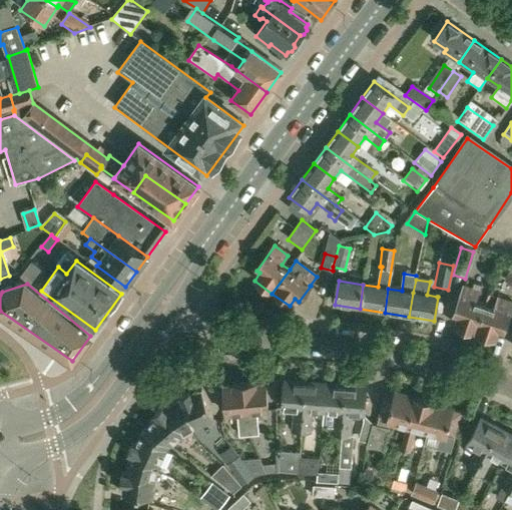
[(475,334),(484,306),(476,303),(479,293),(472,290),(463,287),(460,298),(453,316),(457,318),(454,327),(475,334)]
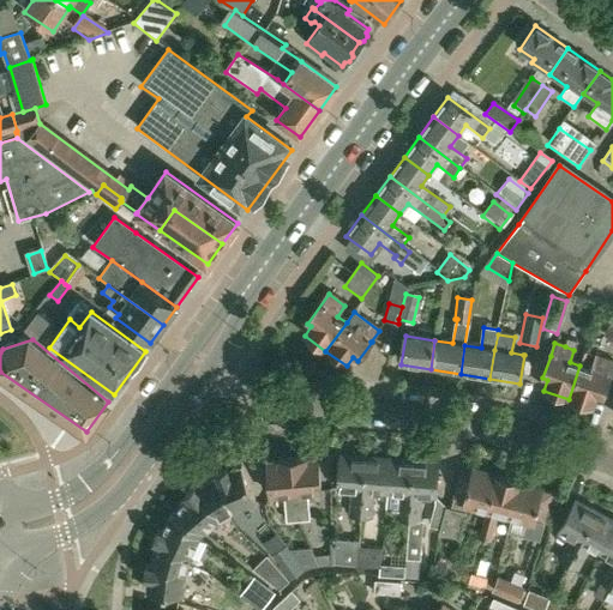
[(580,366),(569,399),(593,408),(596,397),(602,399),(610,376),(612,364),(612,362),(595,357),(590,369),(580,366)]
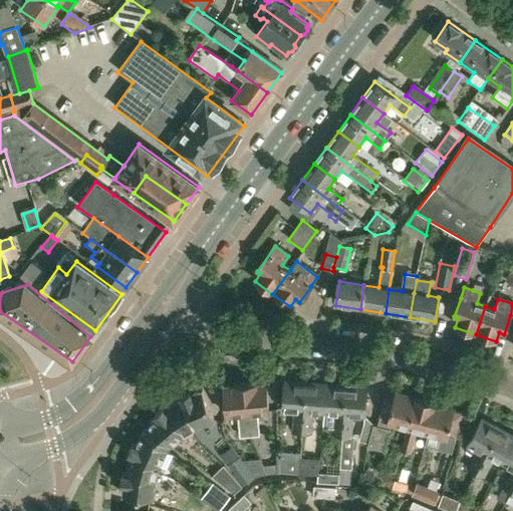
[(301,434),(305,385),(285,382),(282,411),(294,412),(292,433),(301,434)]
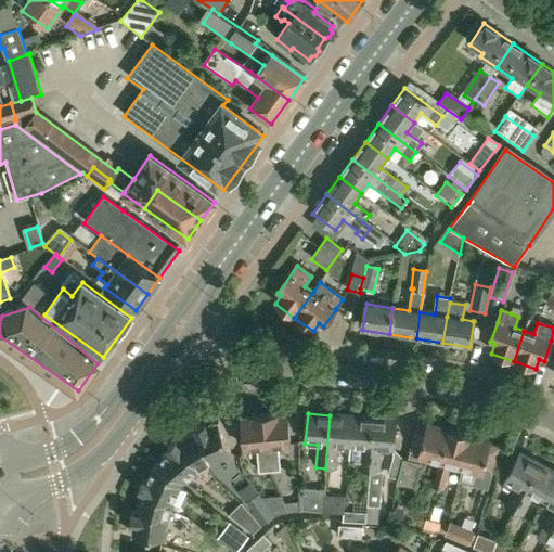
[(263,416),(269,474),(280,473),(278,447),(290,446),(286,414),(263,416)]
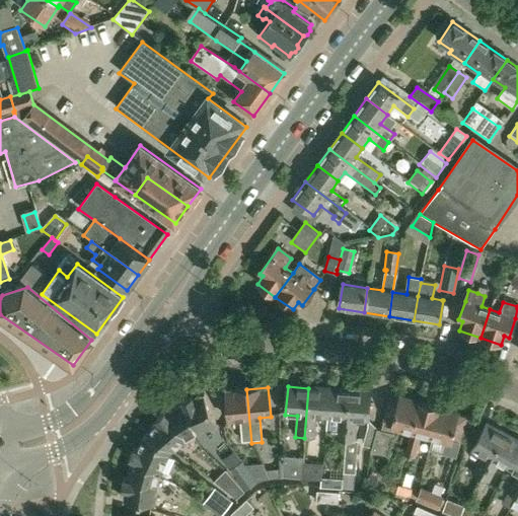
[(326,418),(328,389),(308,388),(304,438),(313,439),(315,417),(326,418)]
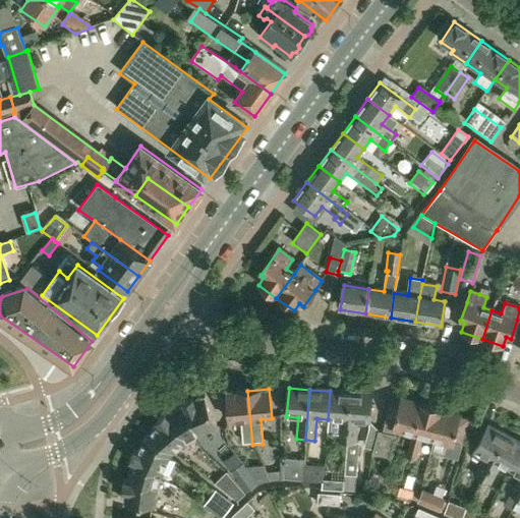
[(243,446),(252,445),(247,391),(226,393),(229,422),(240,421),(243,446)]
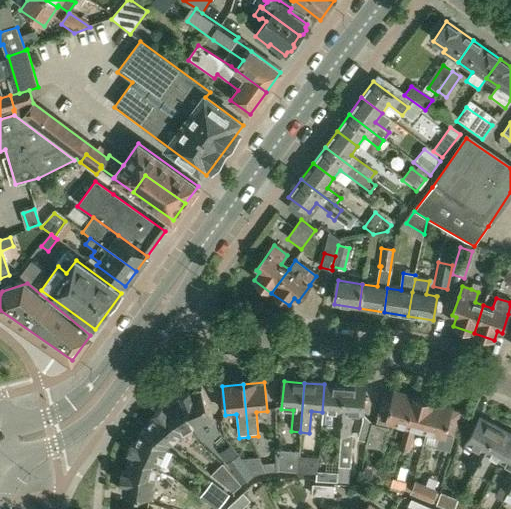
[(340,435),(344,386),(324,384),(322,412),(321,427),(332,427),(331,435),(340,435)]
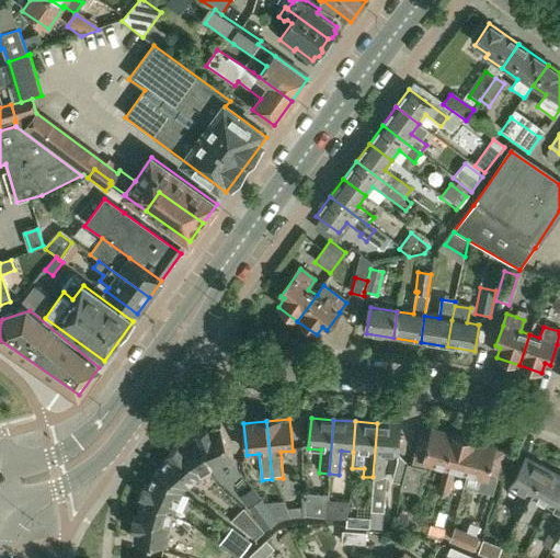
[(400,424),(377,423),(373,477),(370,512),(384,513),(386,478),(383,478),(385,455),(398,456),(400,424)]
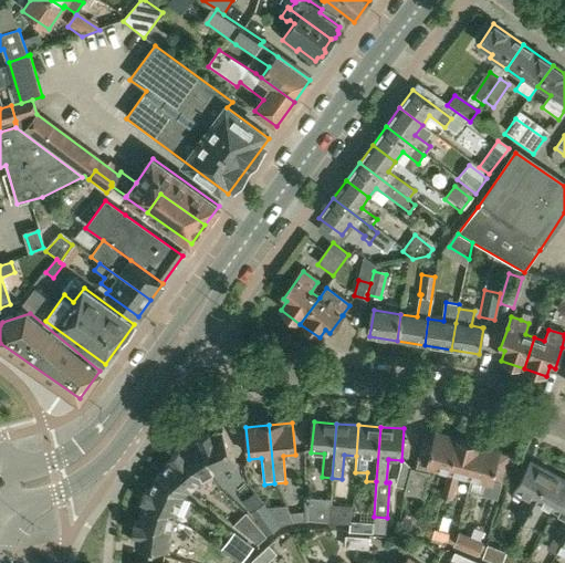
[(191,447),(208,475),(213,471),(234,462),(222,433),(211,436),(209,433),(199,437),(201,441),(191,447)]
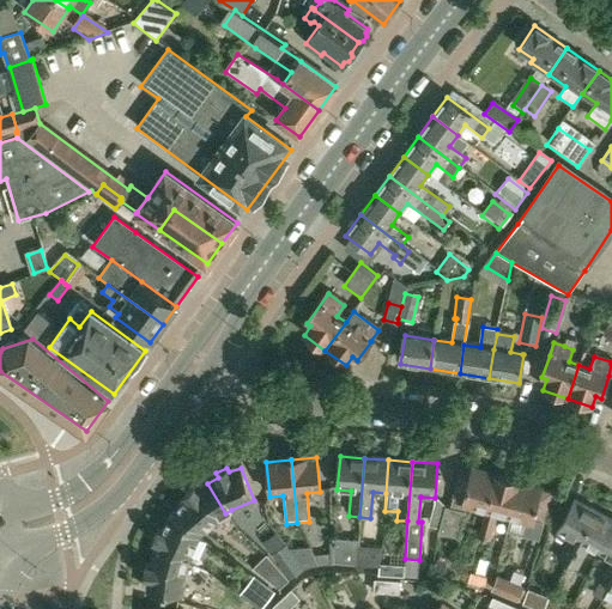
[(485,511),(495,476),(472,470),(471,473),(460,470),(450,507),(442,505),(436,528),(435,531),(456,537),(465,505),(485,511)]
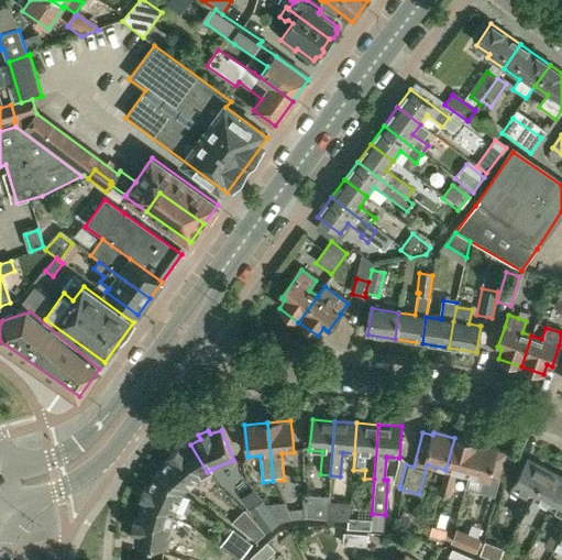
[(467,475),(476,443),(454,438),(445,470),(439,495),(450,498),(456,472),(467,475)]
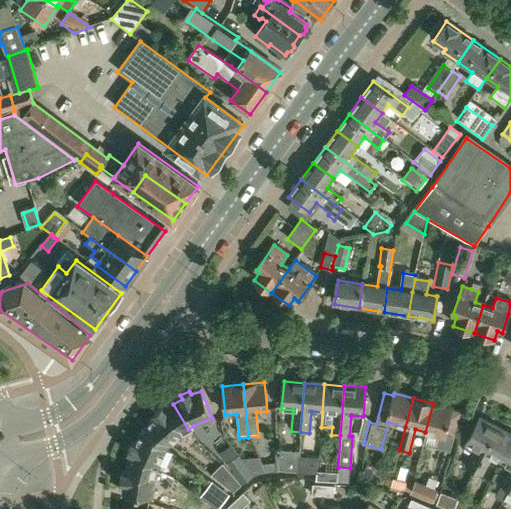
[(433,403),(425,432),(444,437),(445,435),(454,437),(460,413),(451,411),(452,408),(433,403)]
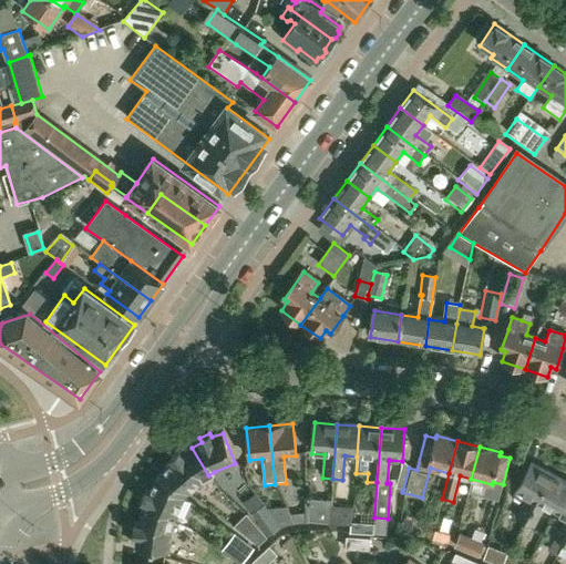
[(203,479),(208,475),(192,448),(182,453),(178,450),(171,458),(173,461),(162,471),(161,472),(162,473),(162,472),(187,493),(203,479)]
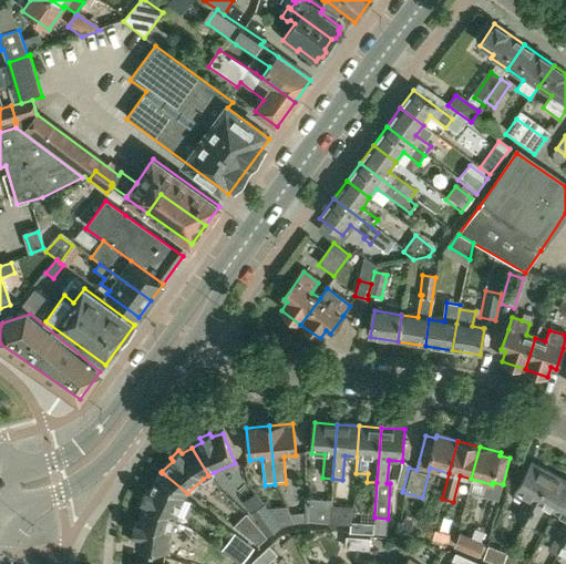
[(524,524),(551,475),(530,464),(515,491),(526,498),(515,519),(524,524)]
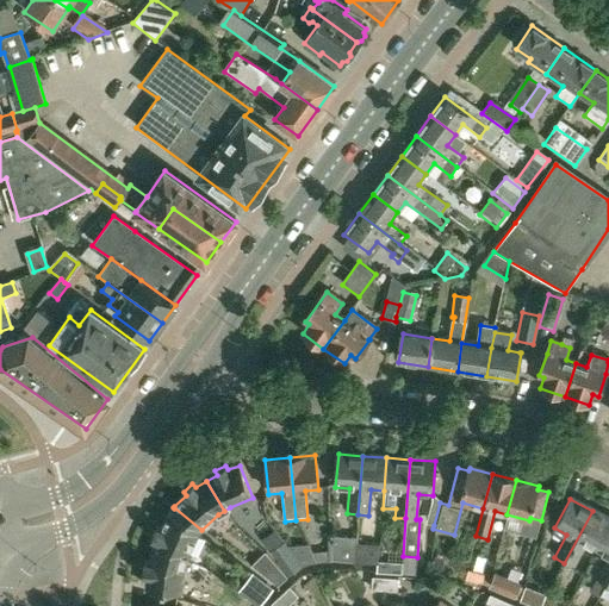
[(597,551),(608,529),(608,519),(592,511),(564,563),(573,568),(585,545),(597,551)]
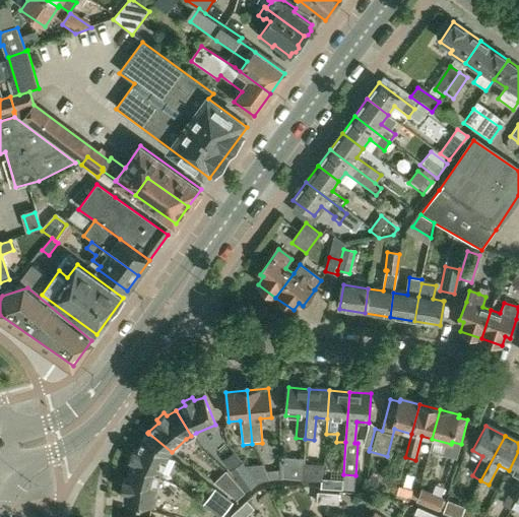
[(130,471),(158,479),(160,473),(169,456),(144,439),(145,438),(144,438),(142,439),(143,439),(137,452),(133,450),(129,459),(133,461),(130,471)]
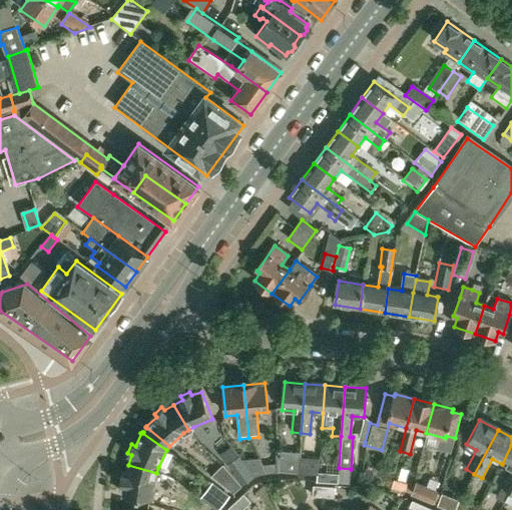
[(509,493),(511,487),(511,445),(502,464),(511,469),(501,488),(509,493)]
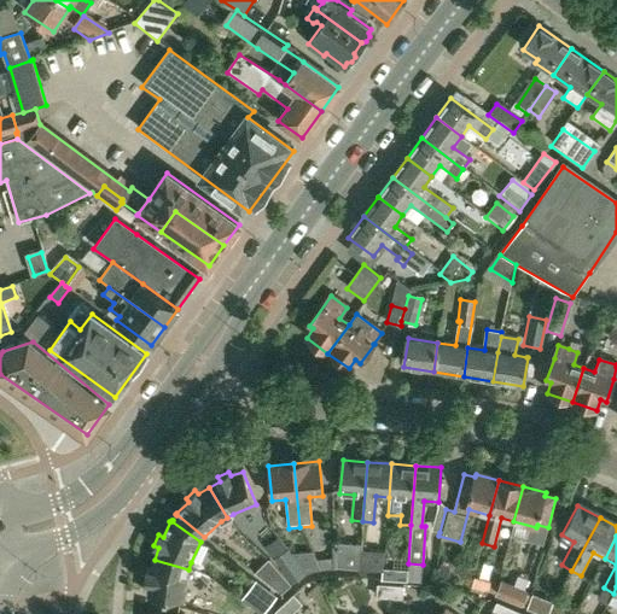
[(359,571),(361,553),(361,545),(332,543),(332,568),(359,571)]
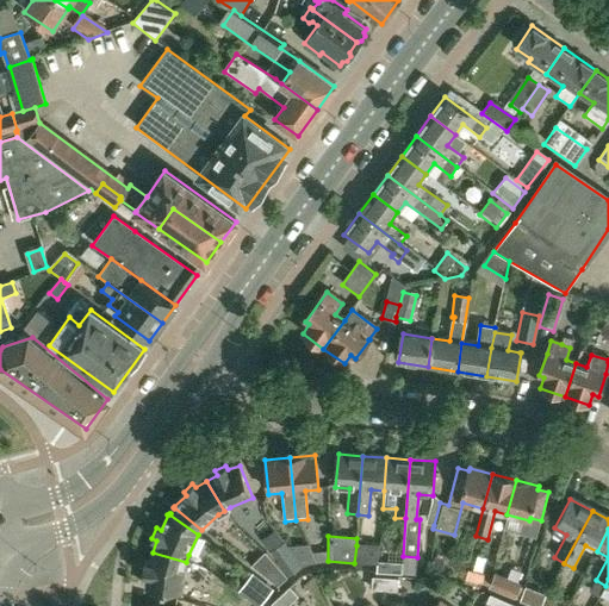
[(292,558),(283,545),(281,544),(267,554),(286,579),(299,569),(292,558)]
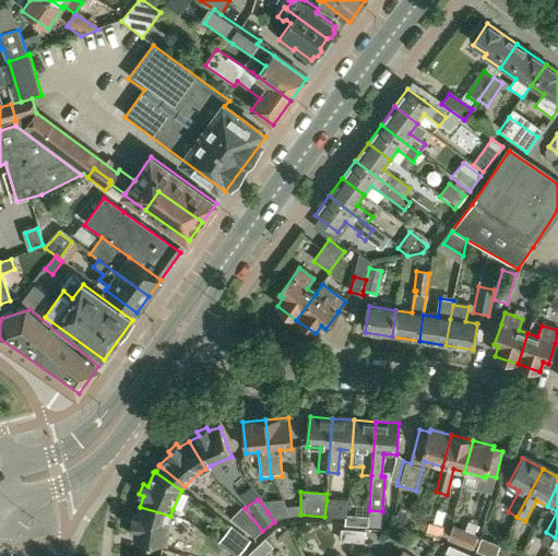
[(327,500),(324,517),(347,519),(347,515),(348,501),(327,500)]
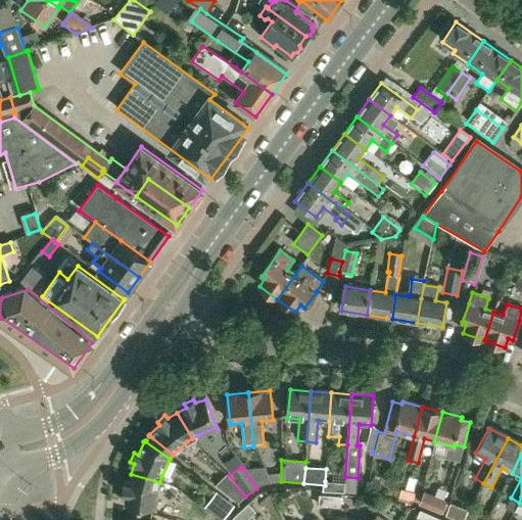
[(157,487),(159,482),(131,474),(128,483),(124,483),(123,493),(127,493),(125,506),(155,509),(157,487)]
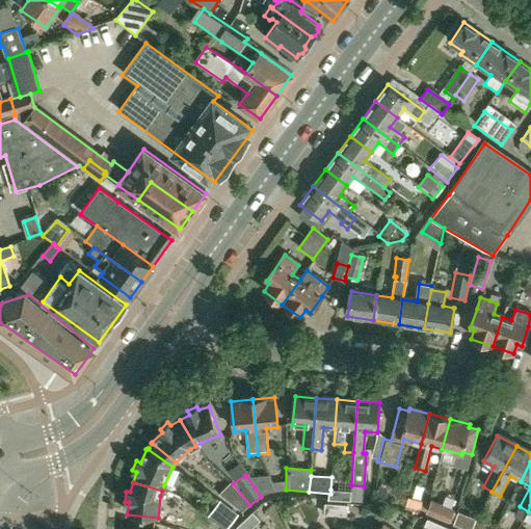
[(263,483),(255,487),(261,497),(268,494),(275,493),(270,482),(263,483)]
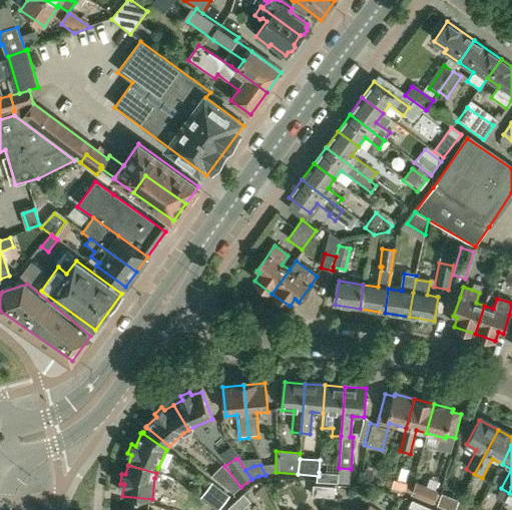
[(209,477),(232,494),(239,488),(220,467),(209,477)]
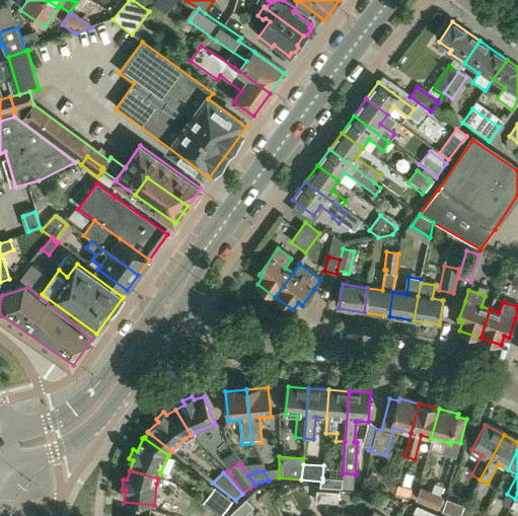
[(343,478),(322,477),(322,482),(321,489),(342,490),(343,478)]
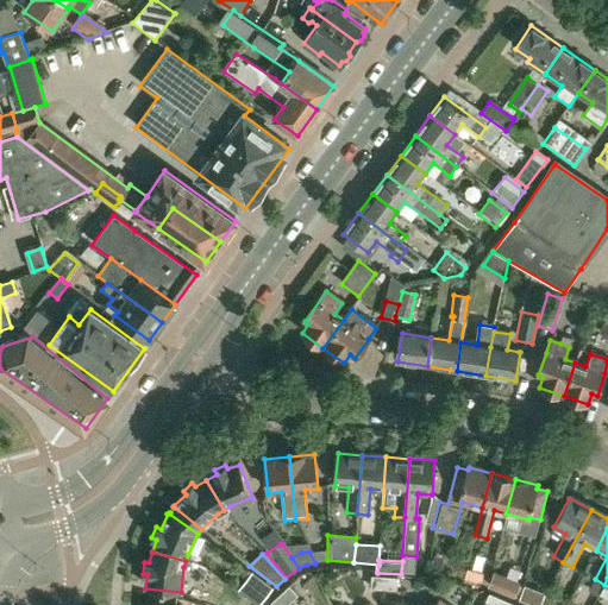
[(251,573),(238,591),(255,604),(259,604),(271,588),(251,573)]
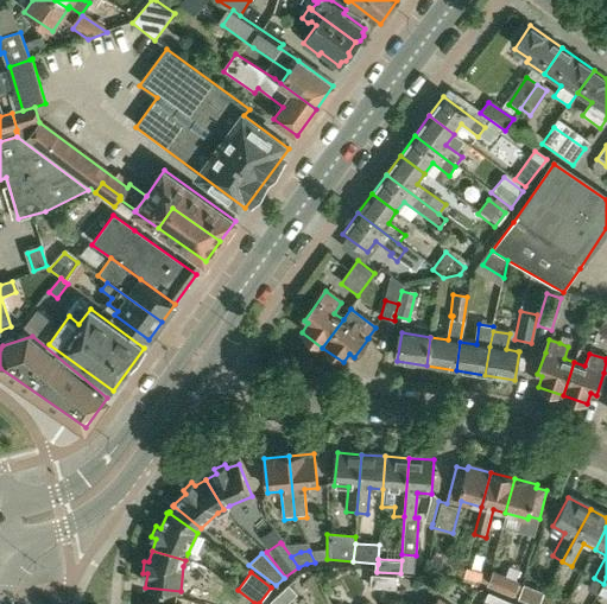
[(394,576),(368,574),(367,587),(393,589),(394,576)]
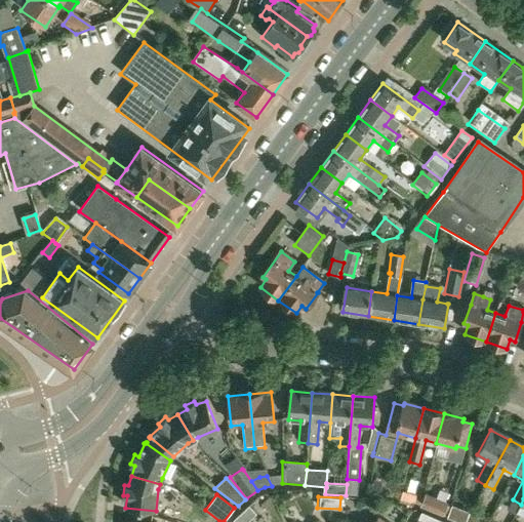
[(448,506),(426,496),(420,508),(443,517),(448,506)]
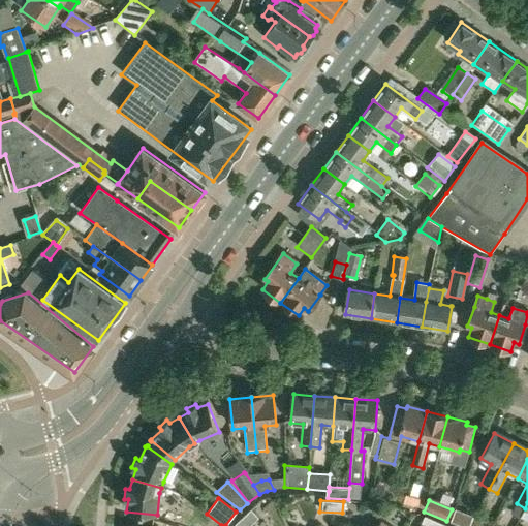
[(250,511),(235,525),(249,525),(264,525),(250,511)]
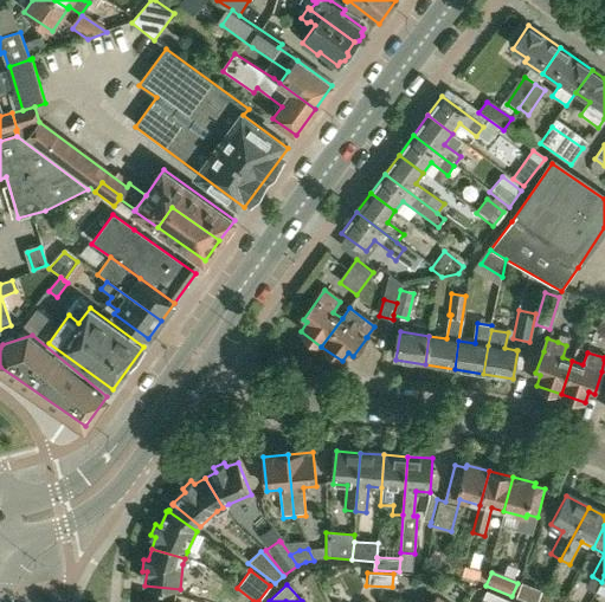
[(540,593),(521,584),(516,596),(527,601),(536,601),(540,593)]
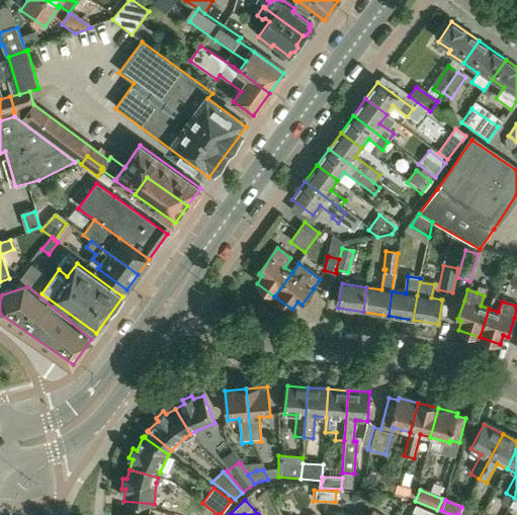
[(431,514),(432,513),(416,506),(413,514),(431,514)]
